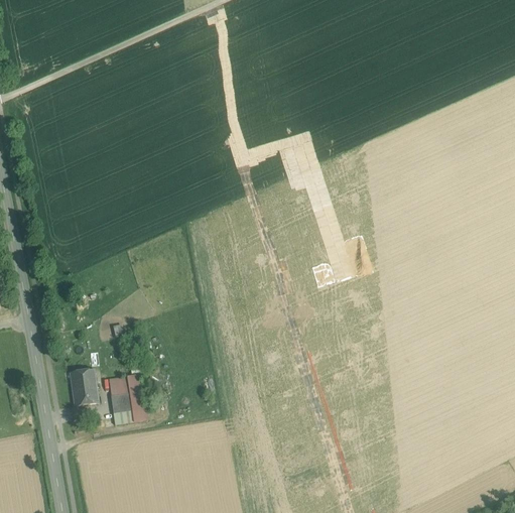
[(124,336),(122,324),(113,326),(115,338),(124,336)]
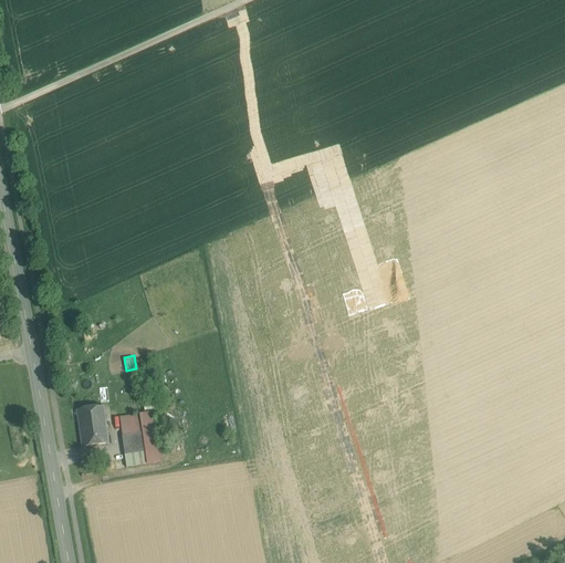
[(103,404),(77,408),(82,445),(107,441),(103,404)]
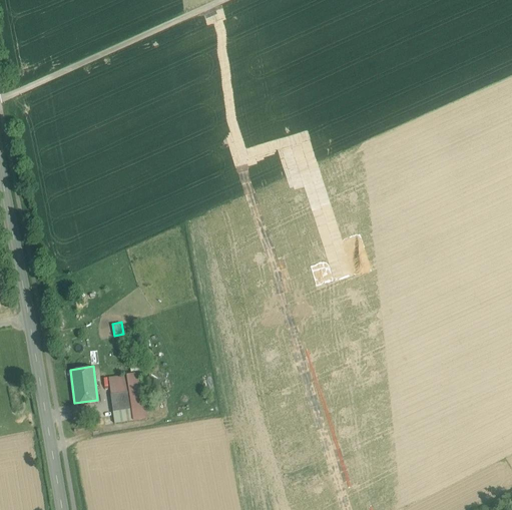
[(139,372),(126,374),(129,391),(129,392),(131,407),(133,418),(145,416),(139,372)]
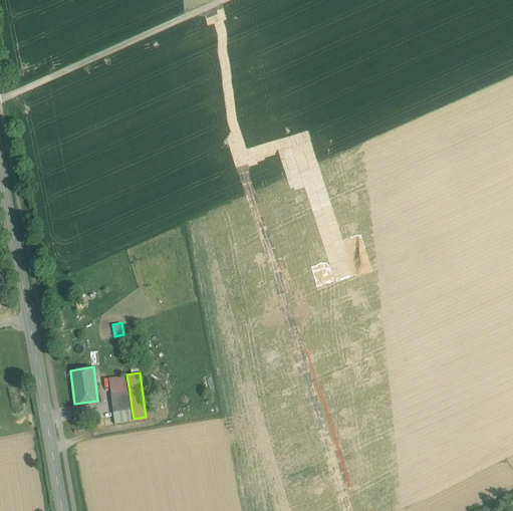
[(126,374),(108,376),(110,394),(130,392),(126,374)]
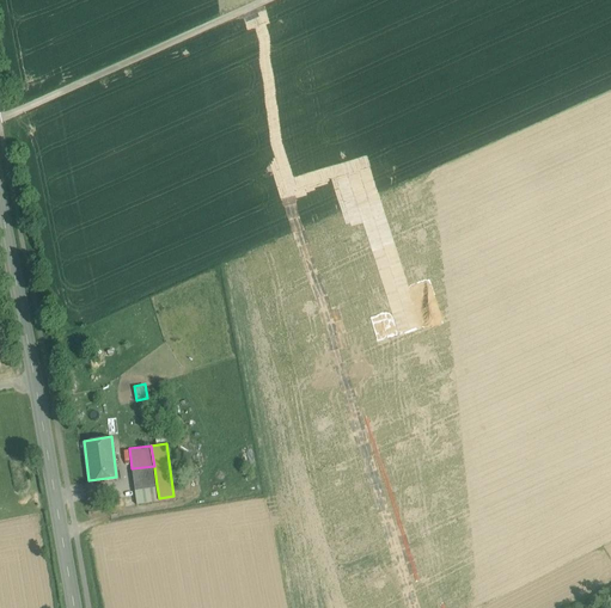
[(132,468),(134,489),(157,485),(154,467),(154,466),(132,468)]
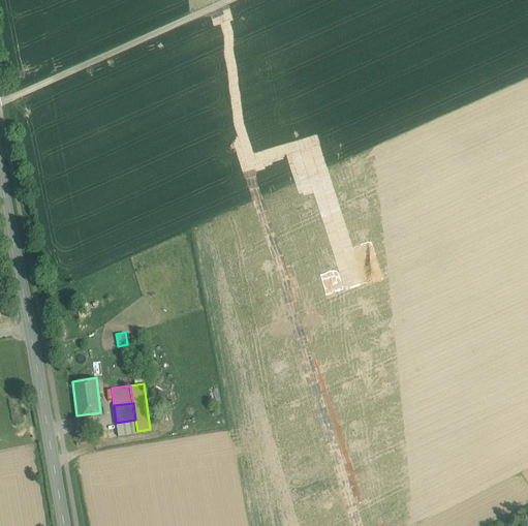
[(135,420),(116,423),(118,435),(137,432),(137,431),(135,420)]
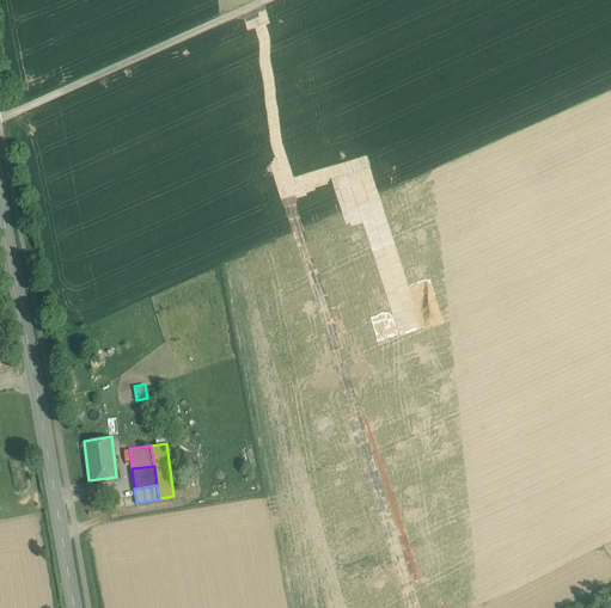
All buildings are outlined.
